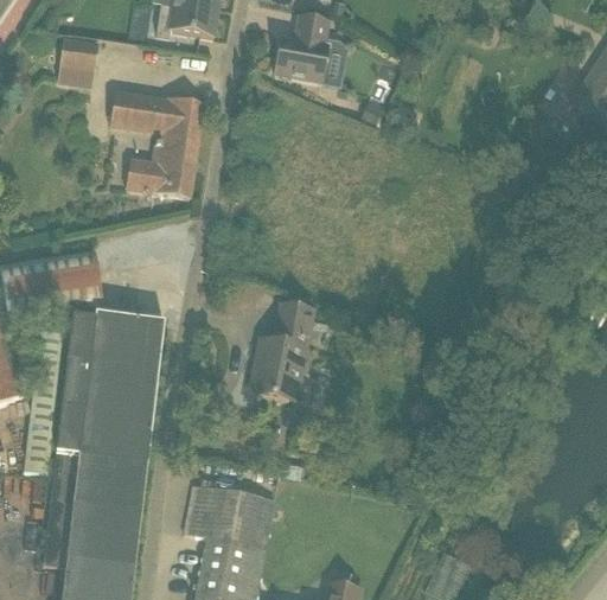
[(170,30),(212,36),(217,0),(172,0),(172,5),(160,4),(155,33),(168,36),(170,30)]
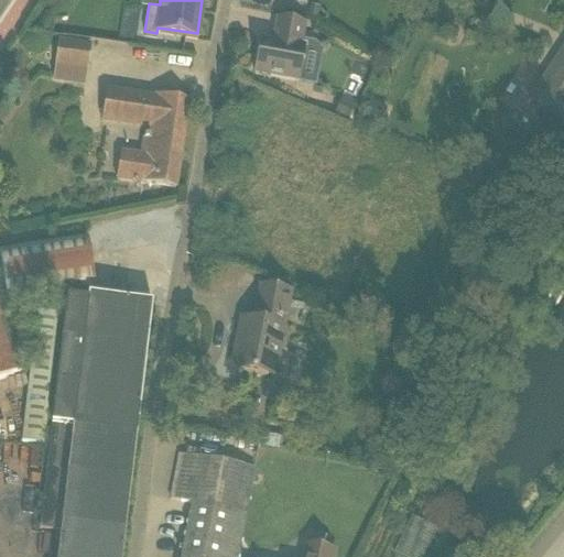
[(261,33),(255,67),(300,80),(306,44),(304,44),(308,21),(277,13),(273,29),(279,30),(278,36),(261,33)]
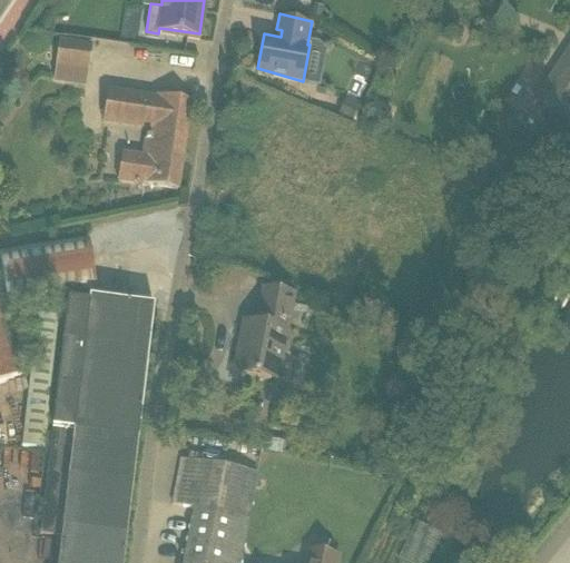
[(53,62),(86,67),(90,39),(58,35),(53,62)]
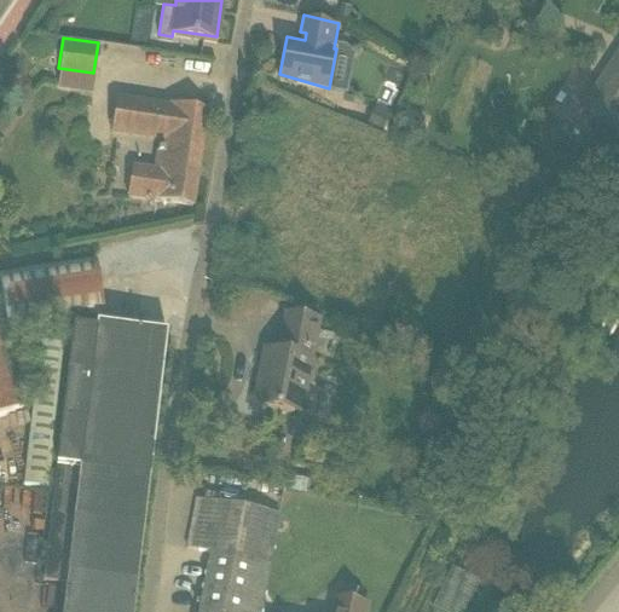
[(618,44),(580,102),(618,127),(618,44)]
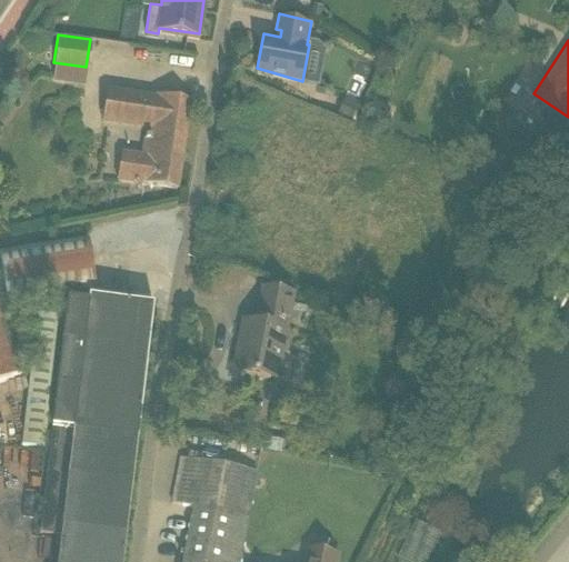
[(150,179),(177,183),(190,96),(157,90),(156,92),(107,86),(102,118),(146,124),(141,150),(120,147),(116,174),(150,179)]
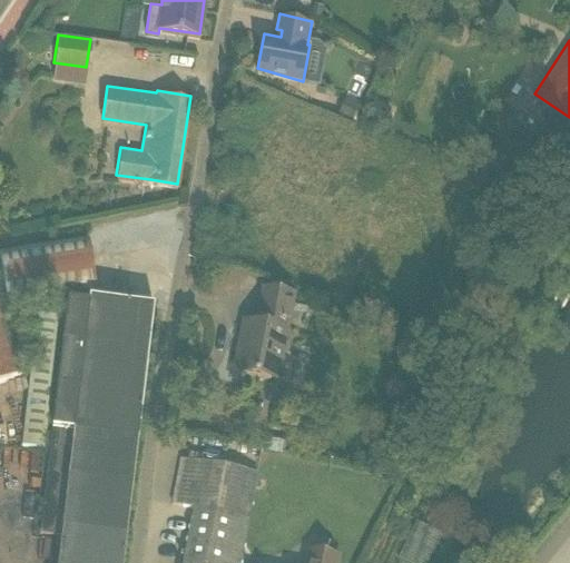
[(392,104),(374,96),(365,118),(383,126),(392,104)]
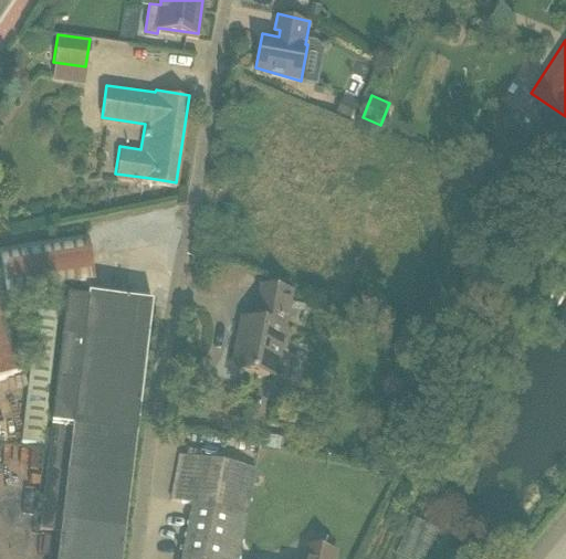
[(2,245),(8,285),(98,274),(94,233),(2,245)]
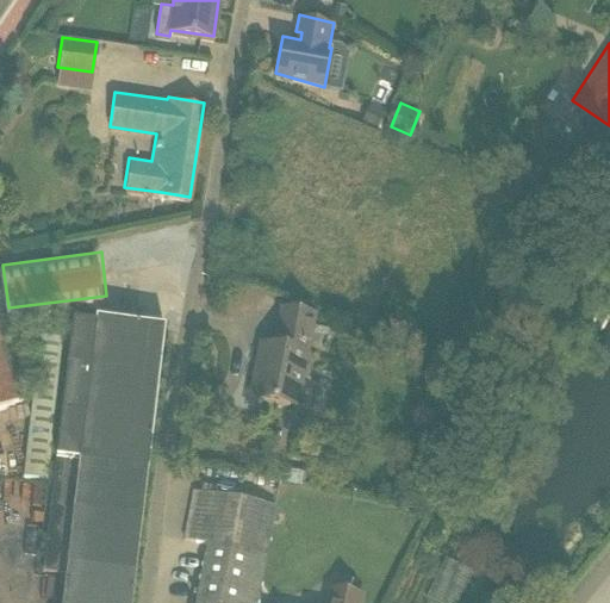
[(263,340),(253,393),(290,397),(296,362),(305,364),(311,329),(315,311),(281,304),(278,324),(273,323),(269,341),(263,340)]
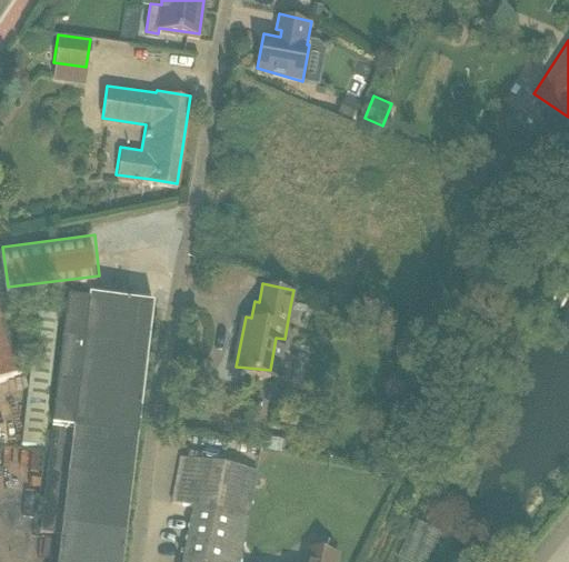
[(121,561),(153,300),(88,292),(88,297),(67,294),(49,444),(39,529),(60,531),(57,561),(121,561)]
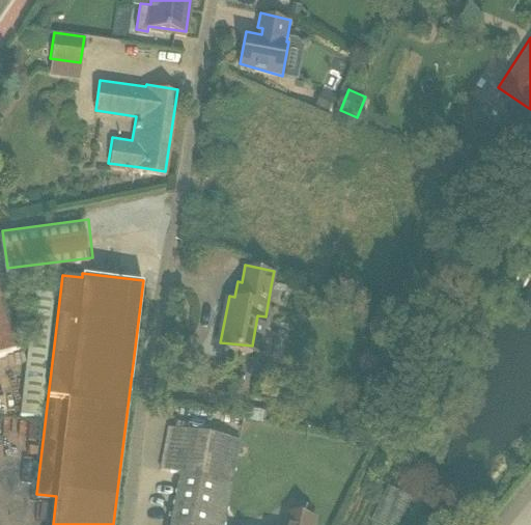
[(0,350),(18,347),(2,282),(0,282),(0,350)]
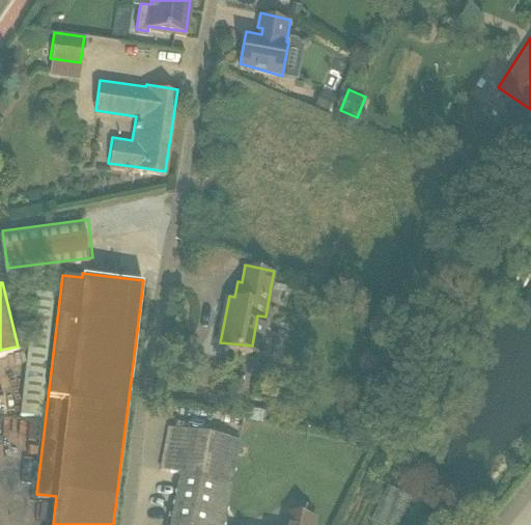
[(180,469),(169,524),(221,524),(229,477),(232,478),(242,435),(168,422),(160,465),(180,469)]
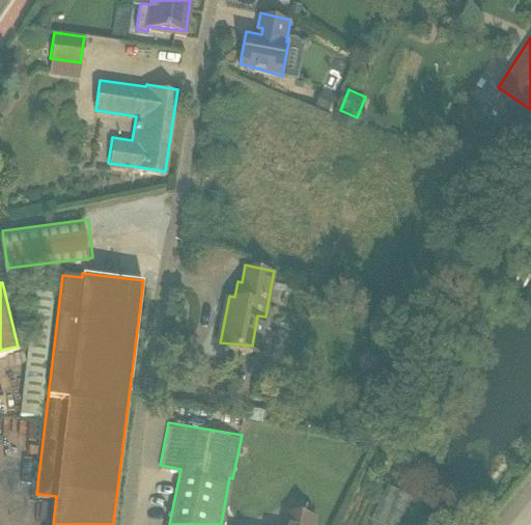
[(283,524),(312,524),(315,514),(287,508),(283,524)]
